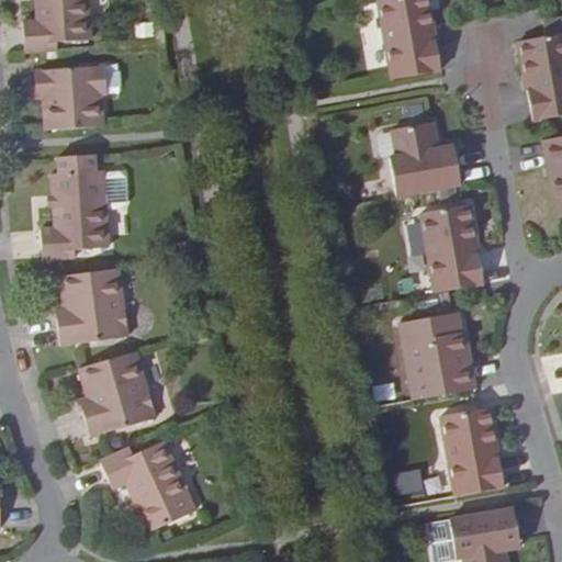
[(24,53),(56,51),(56,43),(89,41),(87,0),(34,0),(35,2),(35,20),(22,22),(24,53)]
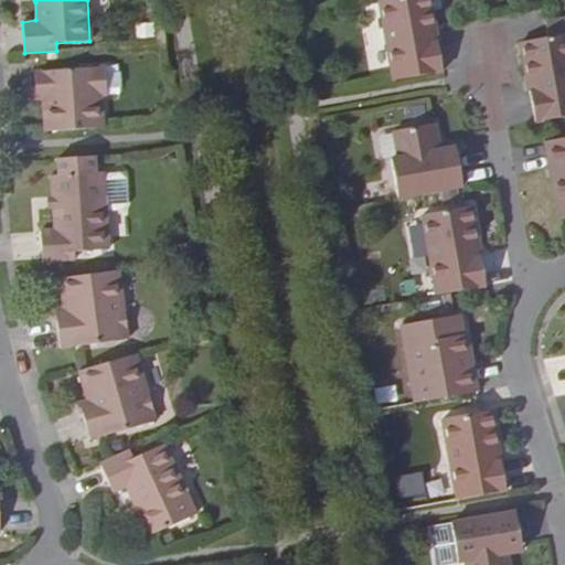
[(370,0),(387,80),(437,71),(429,36),(425,36),(423,25),(427,24),(422,0),(370,0)]
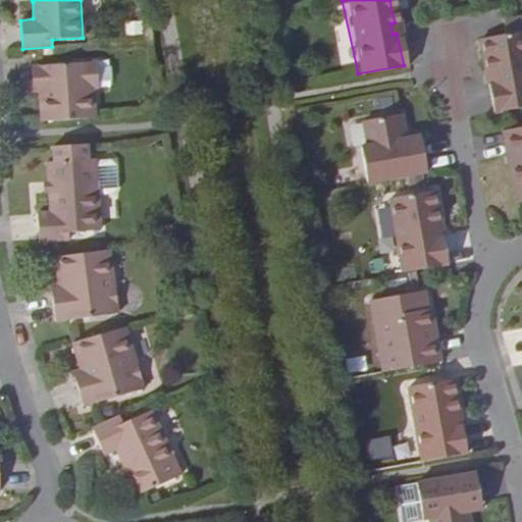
[(521,52),(518,31),(499,34),(473,38),(479,72),(483,71),(485,82),(481,83),(481,85),(486,113),(521,106),(521,52)]
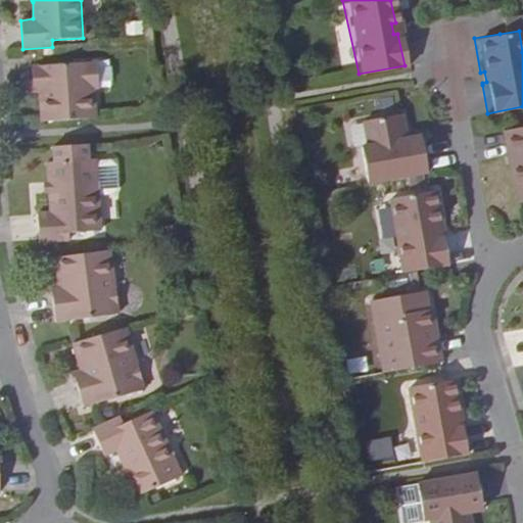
[(42,123),(95,117),(93,89),(97,89),(95,61),(33,64),(34,81),(46,81),(46,90),(40,91),(42,123)]
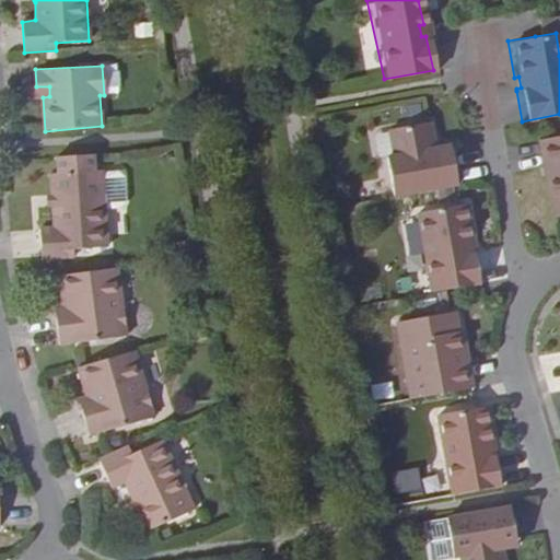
[(49,86),(36,86),(33,88),(33,97),(43,97),(49,96),(49,86)]
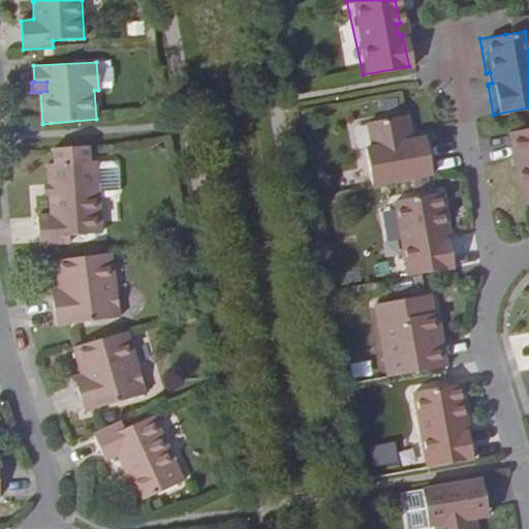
[(364,146),(371,184),(427,174),(422,145),(412,147),(411,137),(406,113),(366,120),(370,145),(364,146)]
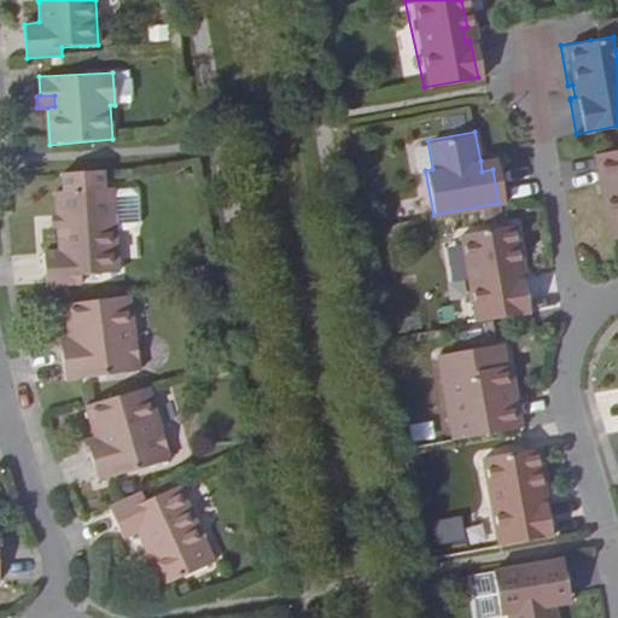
[(491,159),(481,161),(482,172),(493,169),(491,159)]
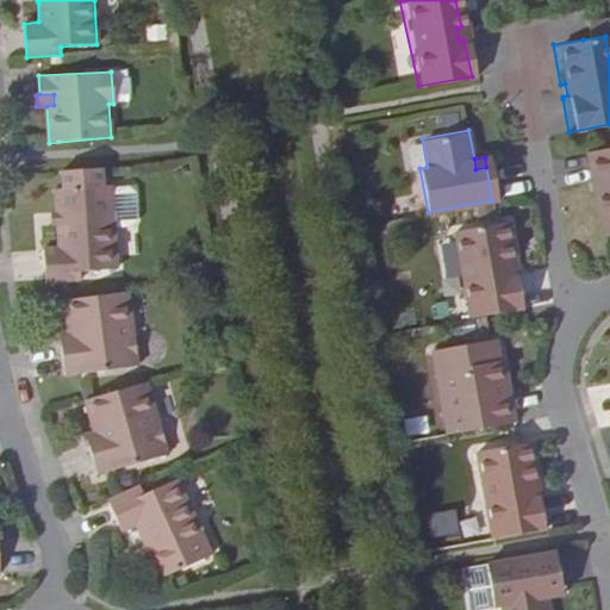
[(609,179),(583,184),(595,246),(609,242),(609,179)]
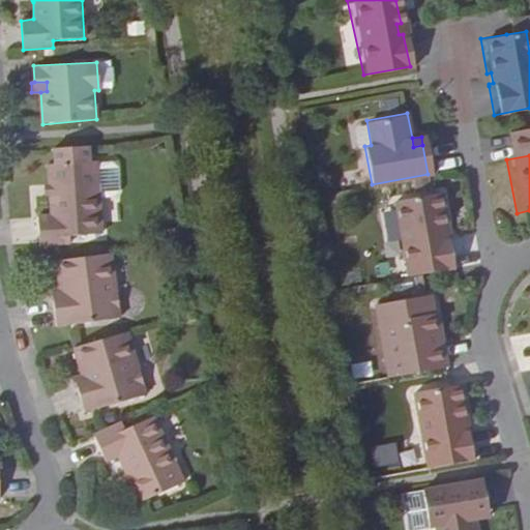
[(50,197),(51,215),(38,216),(40,244),(70,242),(70,235),(101,234),(98,197),(114,196),(120,189),(119,168),(112,162),(96,163),(96,160),(48,165),(50,184),(50,197)]
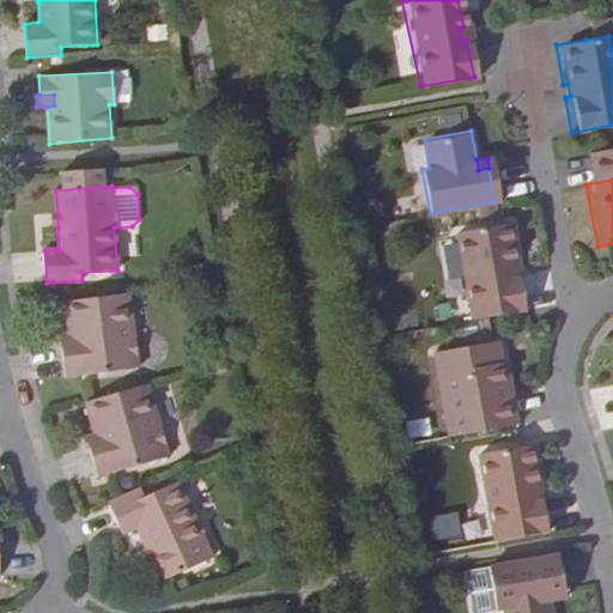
[(463,320),(517,310),(511,274),(507,275),(504,262),(509,262),(501,222),(447,232),(463,320)]
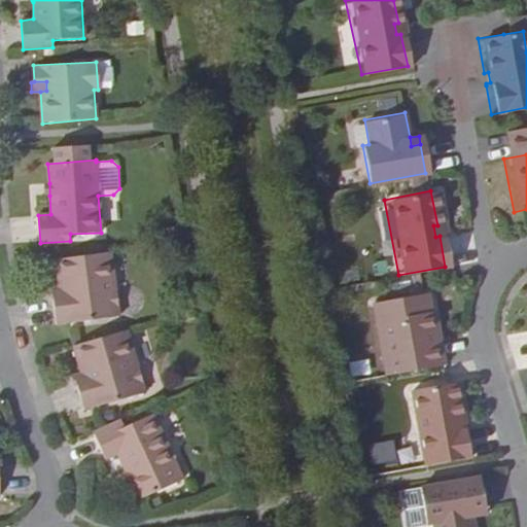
[(109,251),(55,259),(59,289),(63,288),(65,295),(53,296),(56,324),(118,317),(109,251)]
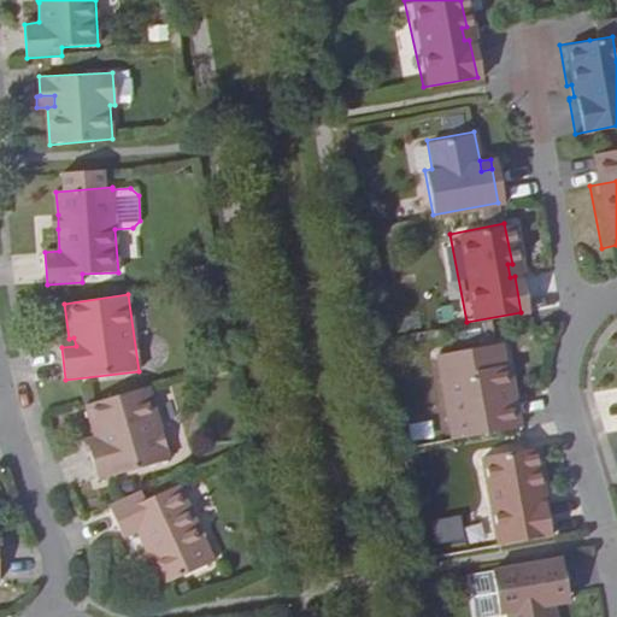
[(58,348),(62,347),(76,346),(74,338),(69,339),(57,340),(58,348)]
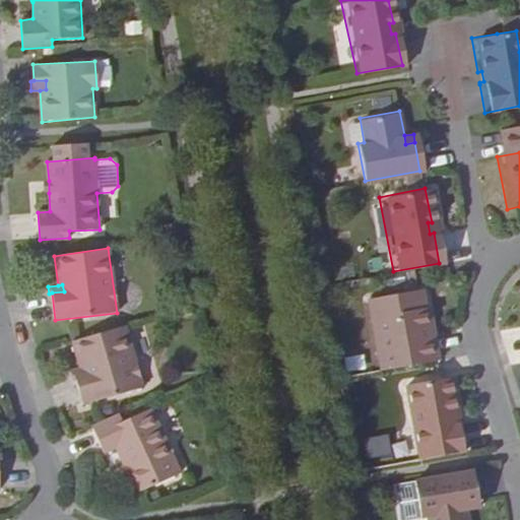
[(432,360),(433,360),(429,335),(423,335),(421,327),(427,326),(423,307),(419,307),(415,288),(367,298),(380,369),(432,360)]
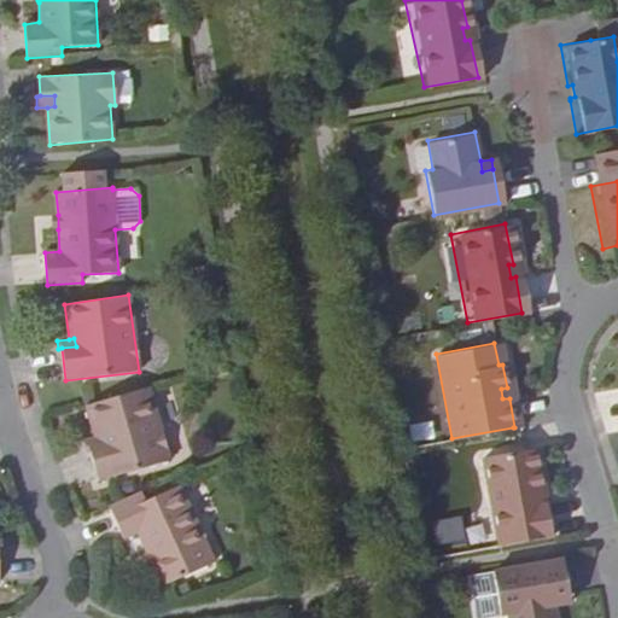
[(149,388),(86,404),(94,438),(99,437),(101,444),(89,449),(98,479),(169,461),(149,388)]
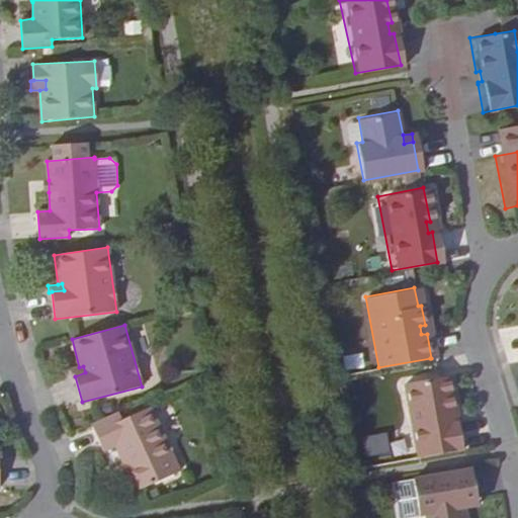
[(83,366),(79,367),(70,370),(72,376),(75,376),(85,372),(83,366)]
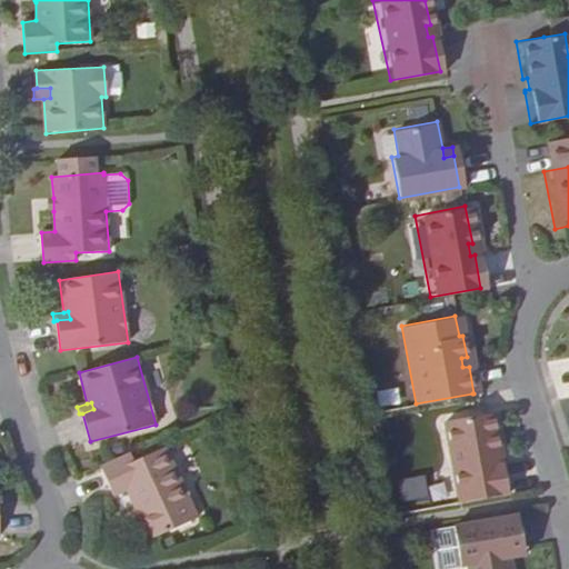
[(438,420),(452,502),(501,493),(495,461),(491,462),(489,450),(492,450),(486,413),(438,420)]
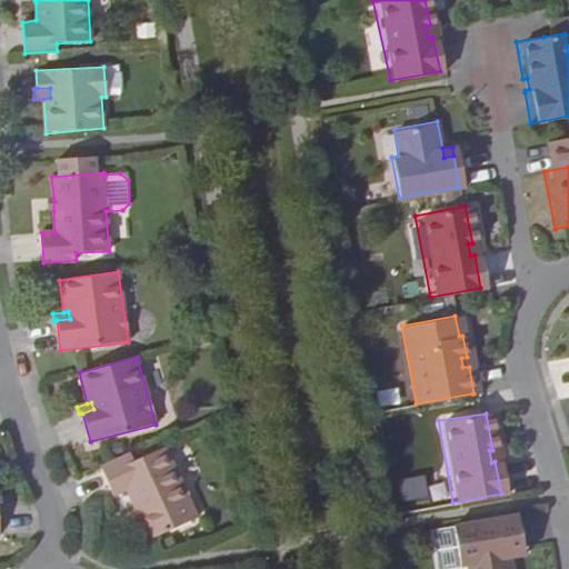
[(131,453),(100,468),(113,496),(127,489),(135,507),(140,520),(149,539),(198,517),(165,446),(133,461),(131,453)]
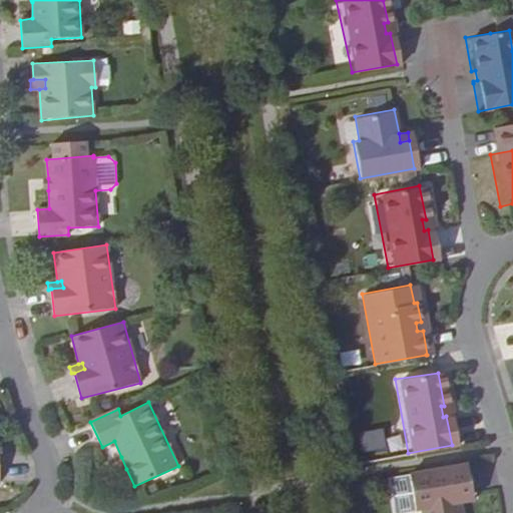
[(126,469),(121,457),(116,460),(121,471),(126,469)]
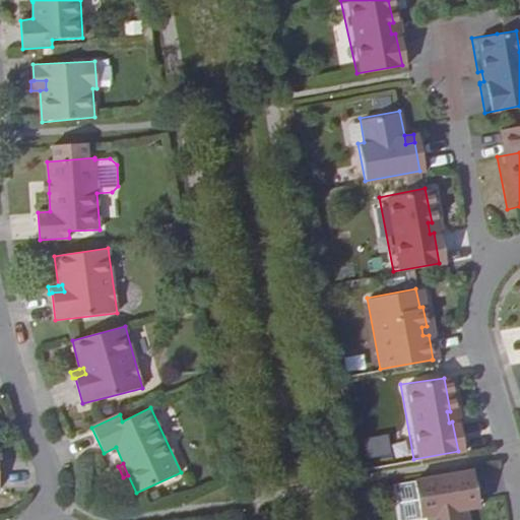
[(467,470),(413,479),(409,480),(415,515),(419,514),(426,513),(427,519),(465,519),(464,507),(462,499),(472,498),(467,470)]
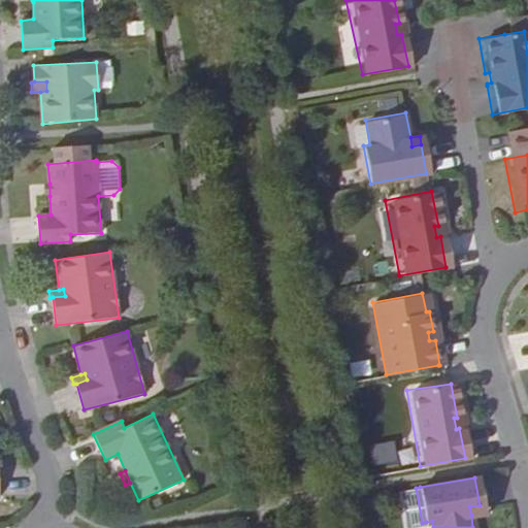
[(481,514),(480,505),(469,506),(471,515),(481,514)]
